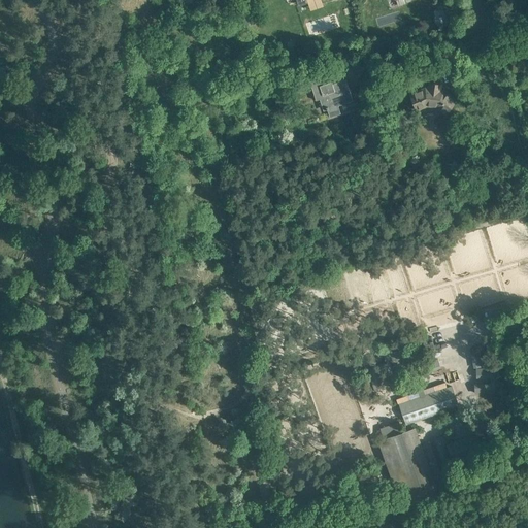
[(252,20),(239,13),(235,21),(248,27),(252,20)]
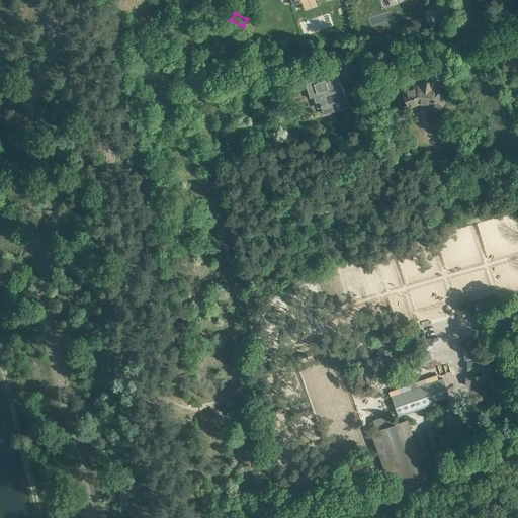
[(311,98),(314,97),(318,109),(322,107),(324,114),(334,111),(332,104),(346,99),(339,78),(326,82),(326,80),(321,82),(318,74),(304,79),(311,98)]
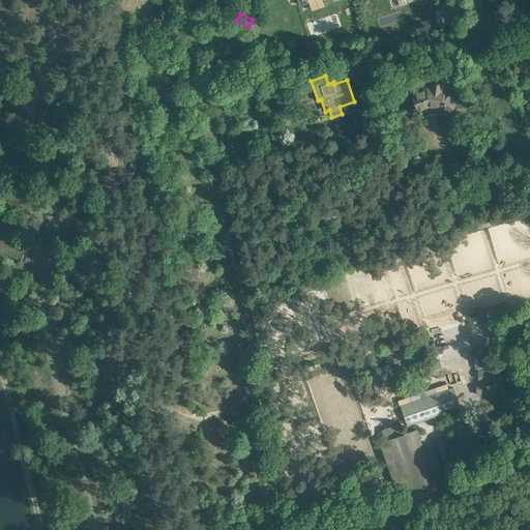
[(430,83),(429,88),(427,88),(412,93),(418,111),(430,107),(438,108),(447,115),(459,100),(445,90),(443,90),(444,85),(430,83)]
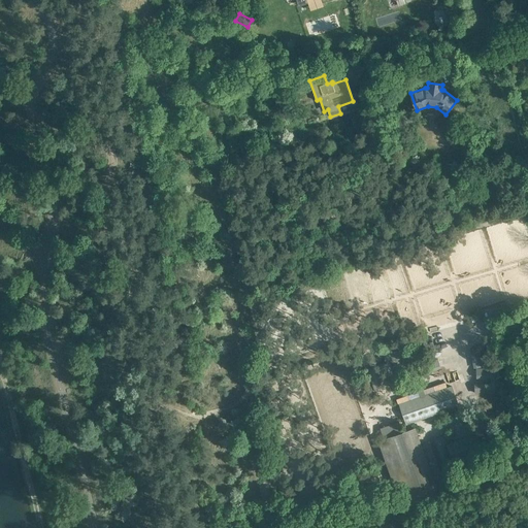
[(378,342),(373,343),(377,358),(383,357),(378,342)]
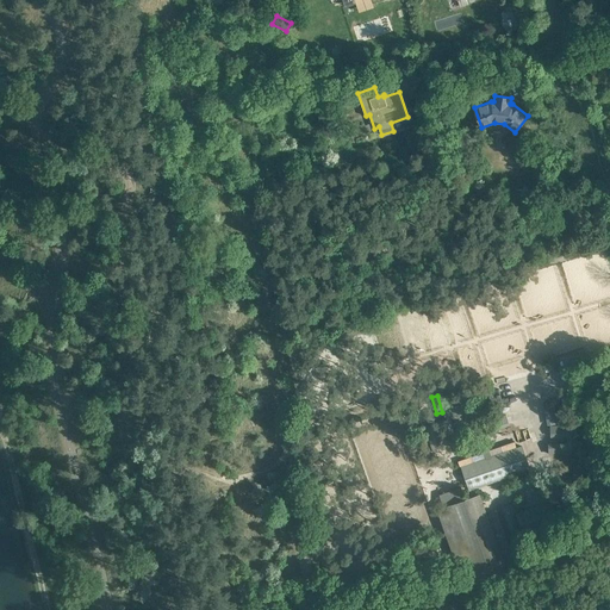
[(554,404),(543,406),(547,425),(558,423),(554,404)]
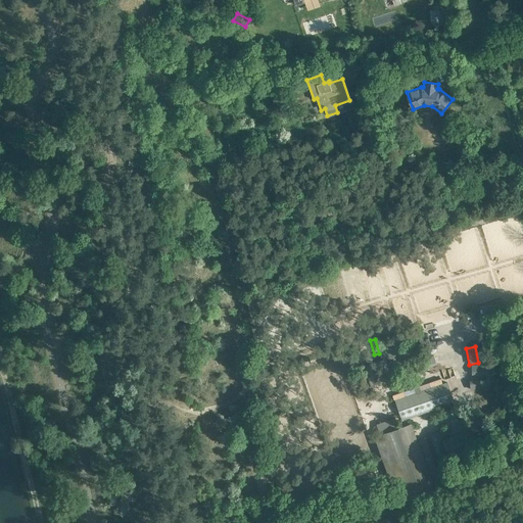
[(437,365),(433,354),(417,360),(421,370),(437,365)]
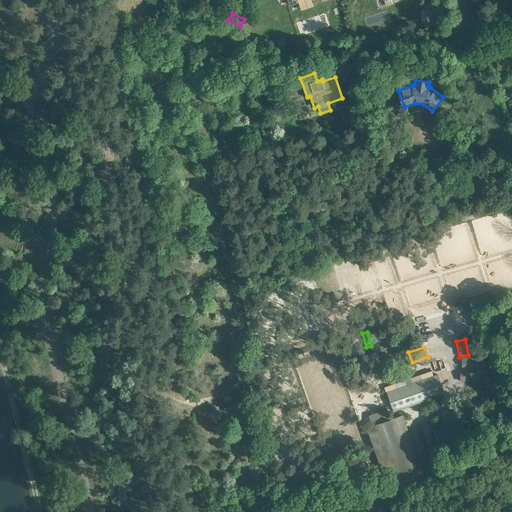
[(378,349),(355,358),(364,380),(386,372),(378,349)]
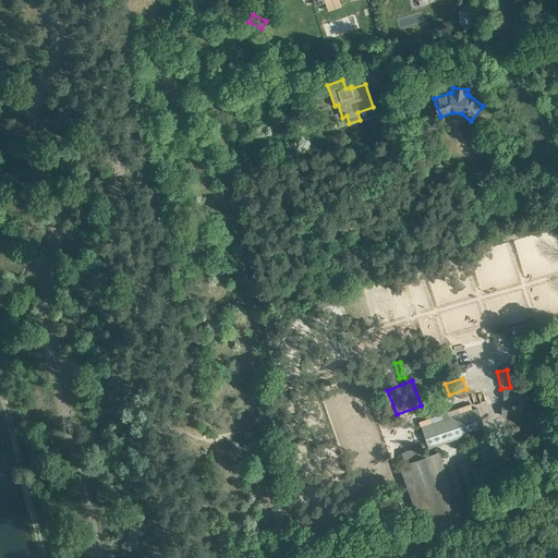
[(518,404),(500,405),(501,416),(529,415),(528,388),(502,389),(504,400),(518,399),(518,404)]
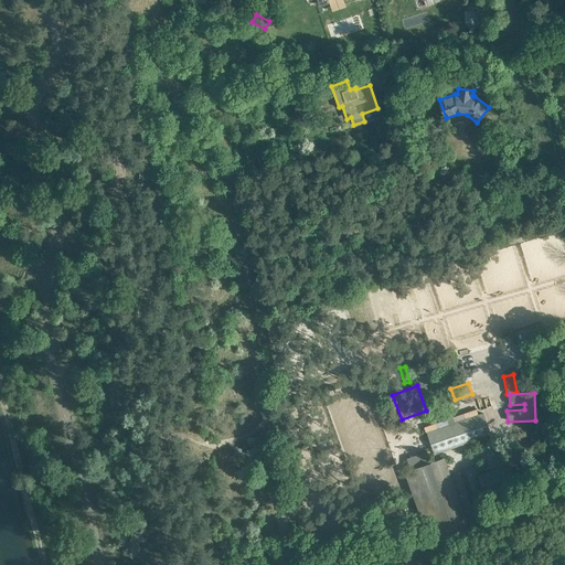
[(483,413),(427,433),(435,455),(491,435),(483,413)]
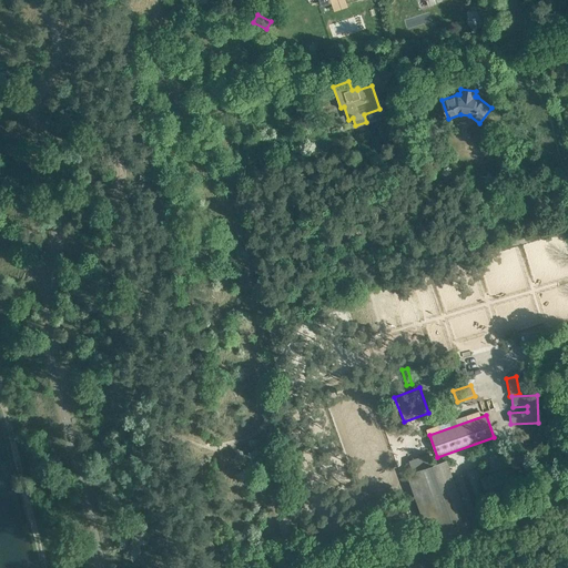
[(406,474),(433,549),(486,530),(485,528),(492,526),(490,524),(497,521),(493,510),(490,511),(486,500),(480,501),(485,514),(486,513),(488,520),(483,521),(479,523),(462,475),(454,478),(447,459),(434,464),(429,453),(408,460),(413,472),(406,474)]
